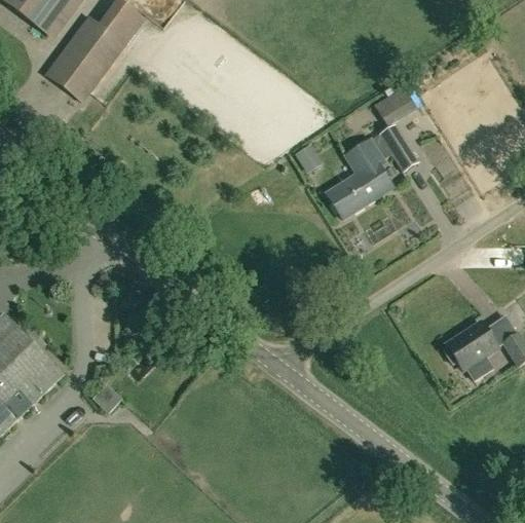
[(3,0),(47,33),(71,0),(3,0)]
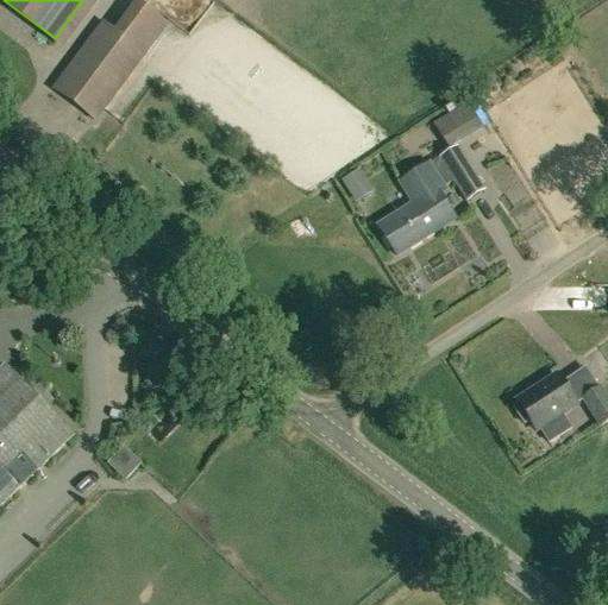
[(189,5),(195,17),(212,10),(207,0),(200,0),(189,5)]
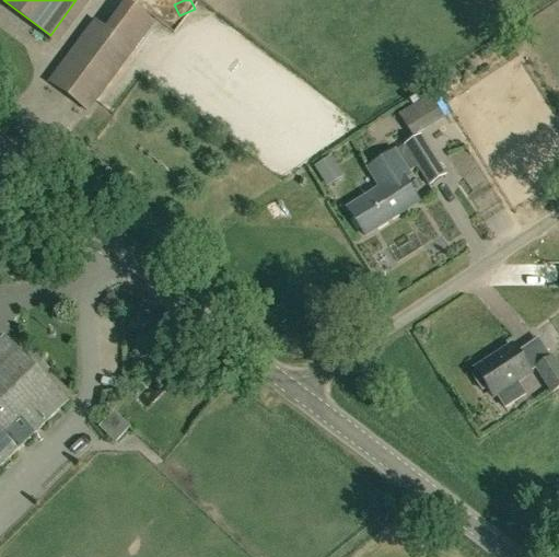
[(86,106),(151,20),(130,4),(111,31),(94,19),(49,79),(86,106)]
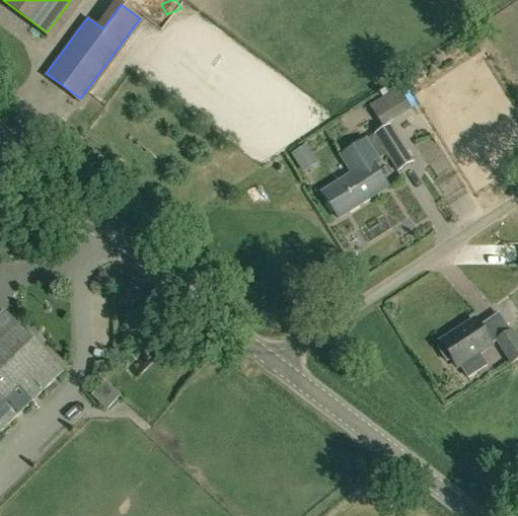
[(408,85),(425,75),(420,67),(403,78),(408,85)]
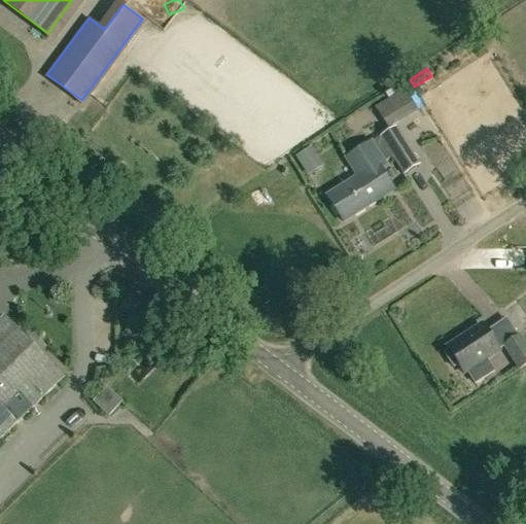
[(385,123),(414,106),(402,88),(375,104),(385,123)]
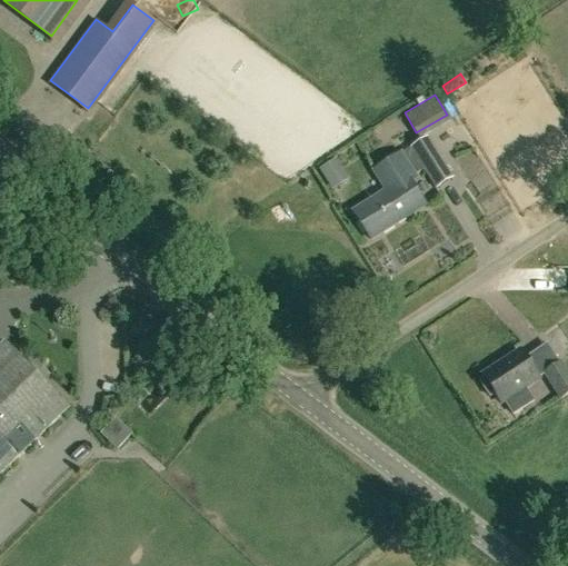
[(451,175),(427,135),(374,167),(387,188),(352,209),(369,235),(424,200),(408,175),(424,166),(435,185),(451,175)]
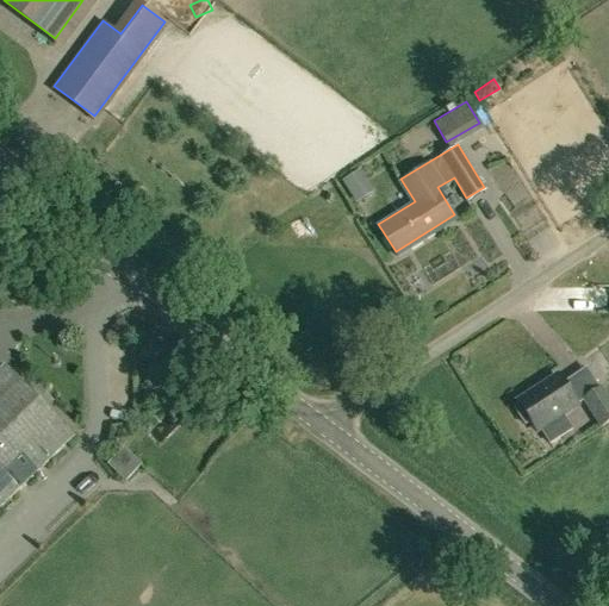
[(341,176),(355,198),(371,188),(356,167),(341,176)]
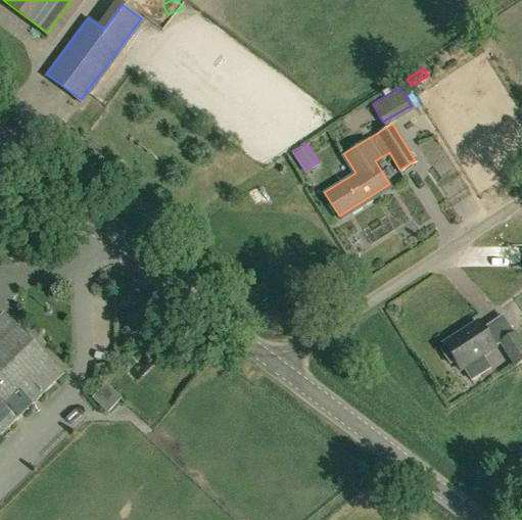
[(0,431),(60,374),(37,349),(40,345),(30,335),(26,339),(2,315),(0,317),(0,431)]
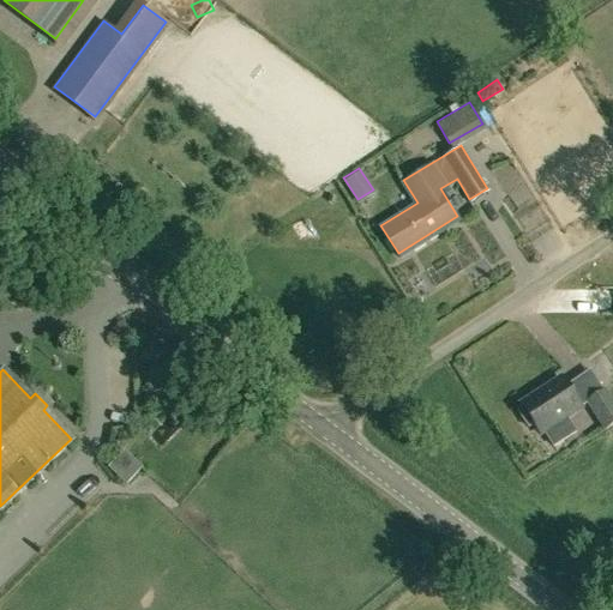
[(564,414),(580,404),(560,375),(520,402),(522,404),(517,408),(527,423),(533,421),(539,430),(542,428),(552,444),(574,429),(564,414)]
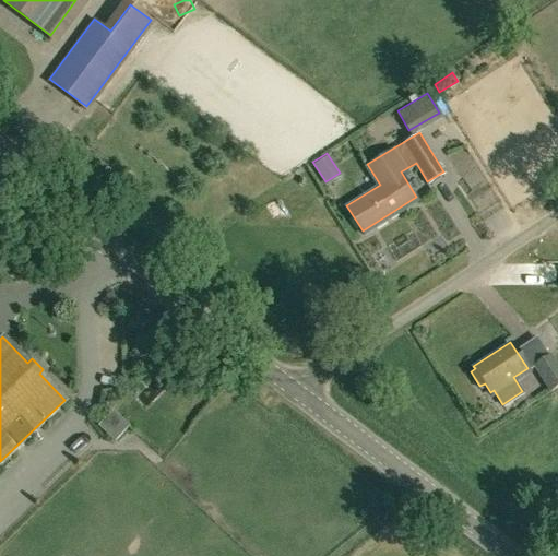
[(550,388),(557,382),(557,367),(548,354),(534,363),(550,388)]
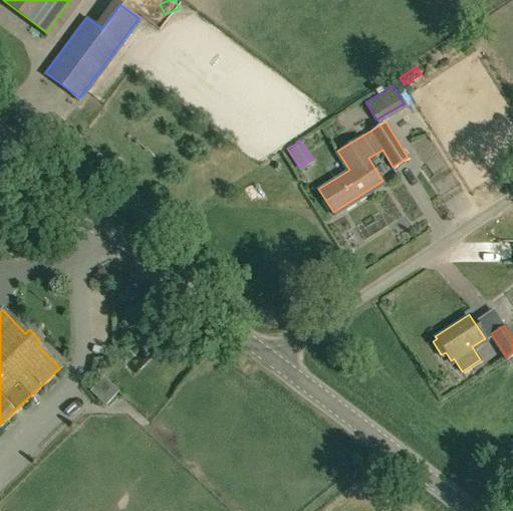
[(116,390),(103,376),(91,391),(104,403),(116,390)]
